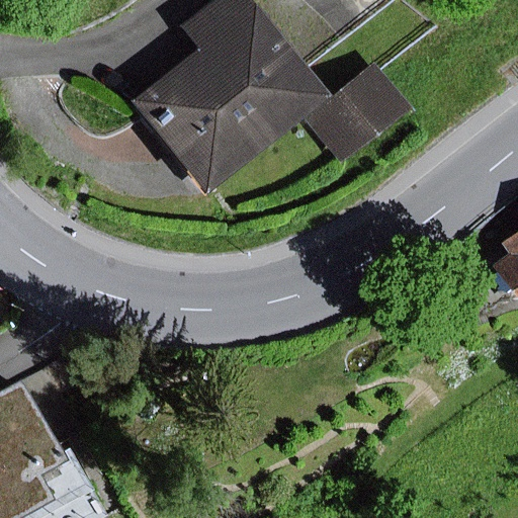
[(321,97),(245,0),(208,0),(174,26),(192,50),(122,103),(194,195),(321,97)]
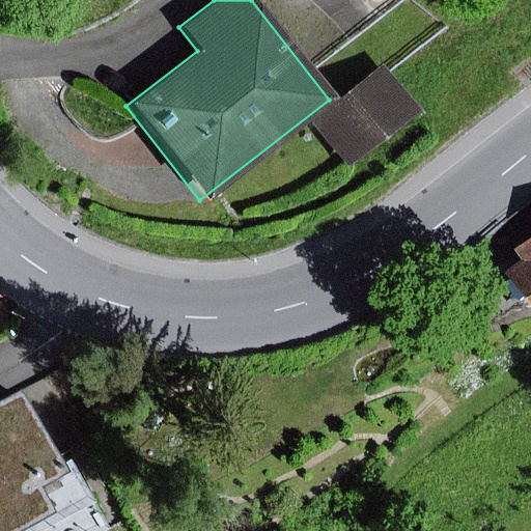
[(366,28),(350,7),(330,22),(346,44),(366,28)]
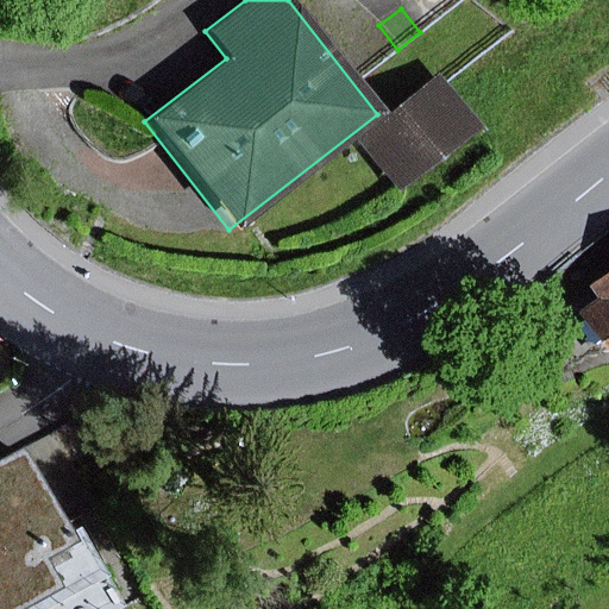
[(476,131),(434,76),(352,138),(393,193),(476,131)]
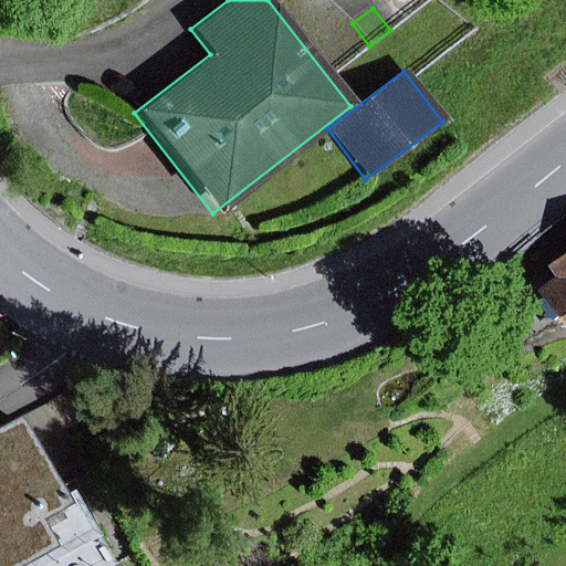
[(565,247),(540,266),(548,280),(530,293),(565,344),(565,247)]
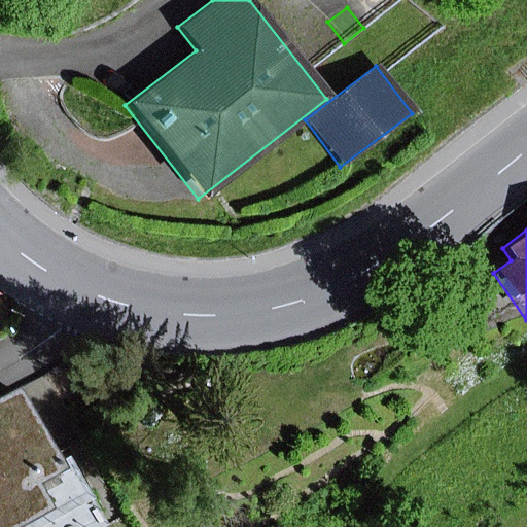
[(61,458),(20,384),(0,395),(0,526),(109,526),(69,454),(61,458)]
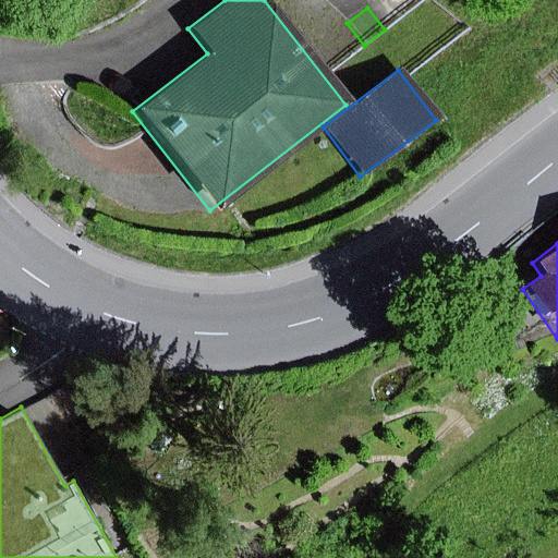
All buildings are outlined.
